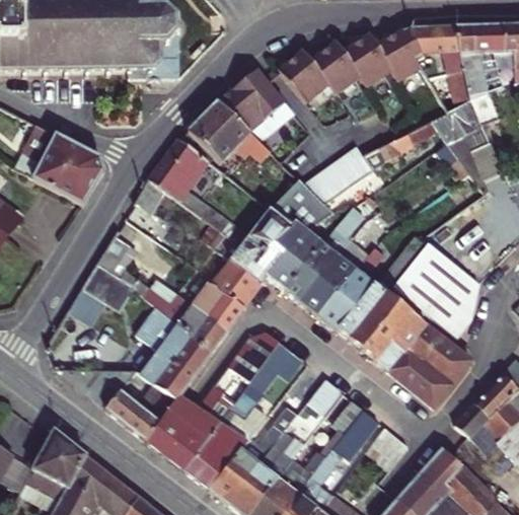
[(88,71),(96,71),(105,71),(105,76),(108,75),(109,71),(127,71),(127,75),(129,75),(128,79),(129,80),(130,78),(141,78),(147,78),(147,81),(155,81),(160,81),(160,78),(176,77),(178,78),(179,77),(178,76),(177,51),(179,51),(179,49),(177,49),(176,34),(178,35),(180,32),(176,30),(175,18),(179,17),(178,13),(174,16),(166,7),(167,3),(166,3),(166,0),(0,0),(0,71),(22,72),(22,76),(25,76),(25,72),(44,71),(44,76),(47,76),(47,71),(64,71),(64,76),(67,76),(67,71),(85,71),(85,76),(88,76),(88,71)]
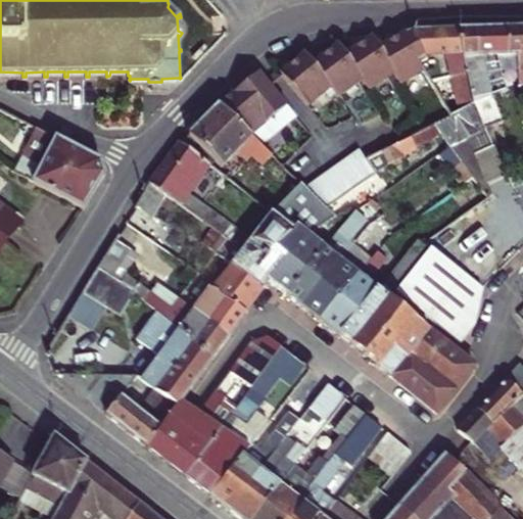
[(522,24),(507,25),(511,52),(518,52),(519,84),(520,95),(522,93),(522,24)]
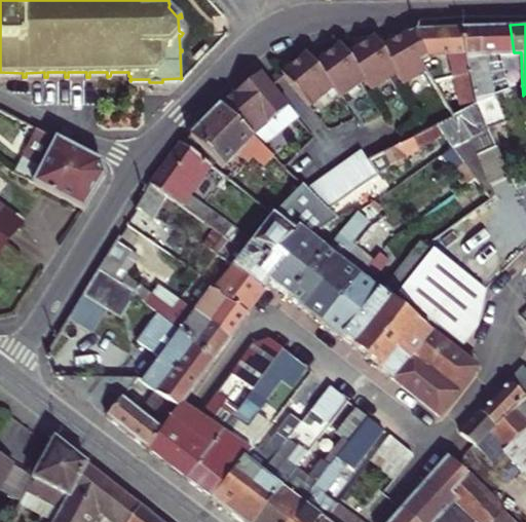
[(499,53),(514,52),(510,25),(478,26),(485,53),(486,53),(490,53),(496,87),(499,92),(509,88),(501,62),(499,53)]
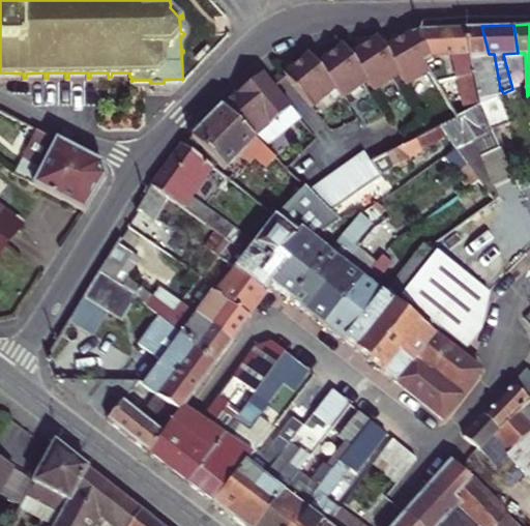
[(500,88),(497,89),(490,54),(489,54),(481,26),(463,27),(479,103),(492,128),(510,120),(500,94),(503,93),(500,88)]
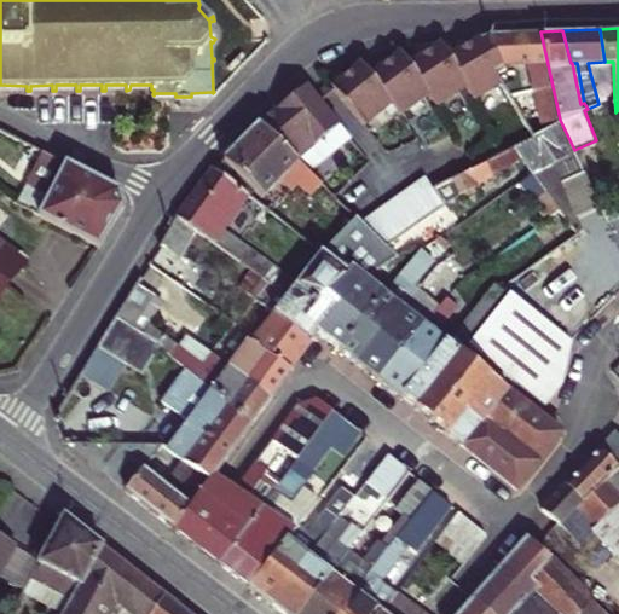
[(548,127),(560,120),(541,32),(489,33),(489,38),(503,64),(533,63),(548,127)]
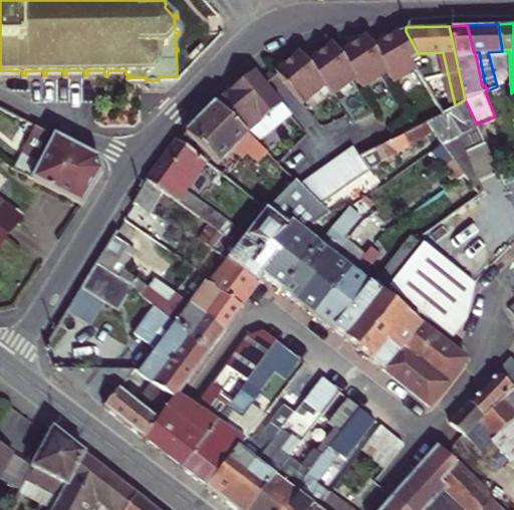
[(412,56),(418,53),(406,31),(406,27),(399,29),(374,45),(388,68),(394,79),(417,66),(412,56)]
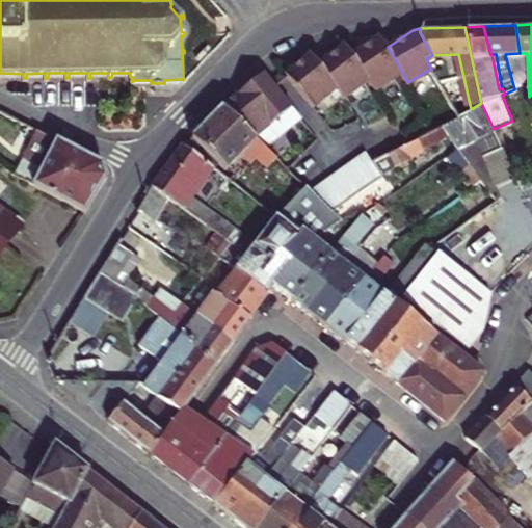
[(375,87),(401,71),(388,47),(379,34),(352,52),(368,77),(375,87)]
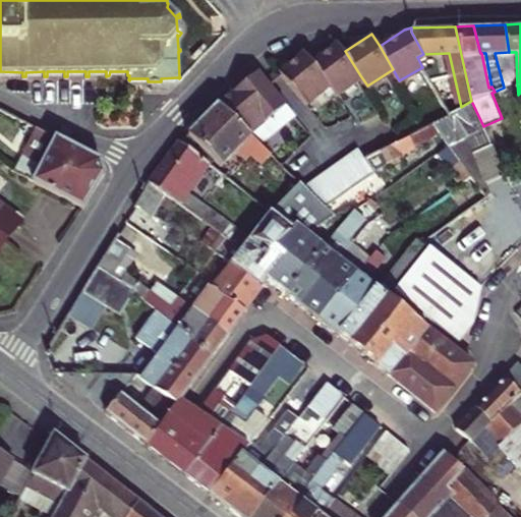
[(337,94),(360,75),(345,51),(338,41),(311,60),(329,83),(337,94)]
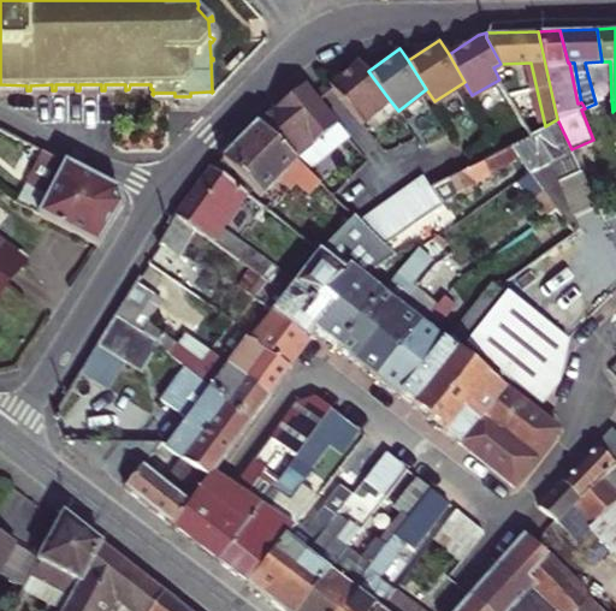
[(362,122),(389,99),(368,71),(360,59),(330,83),(362,122)]
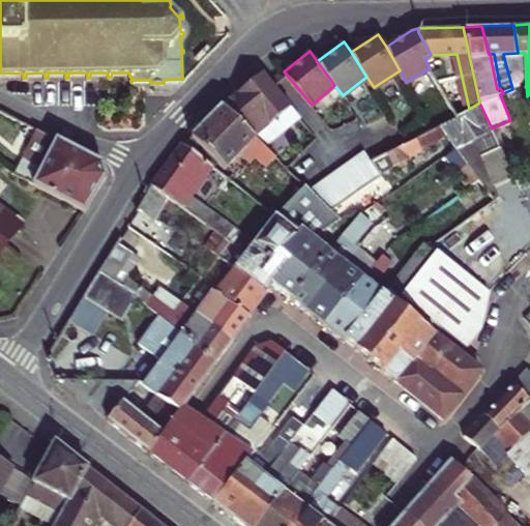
[(265,144),(300,115),(263,69),(223,103),(265,144)]
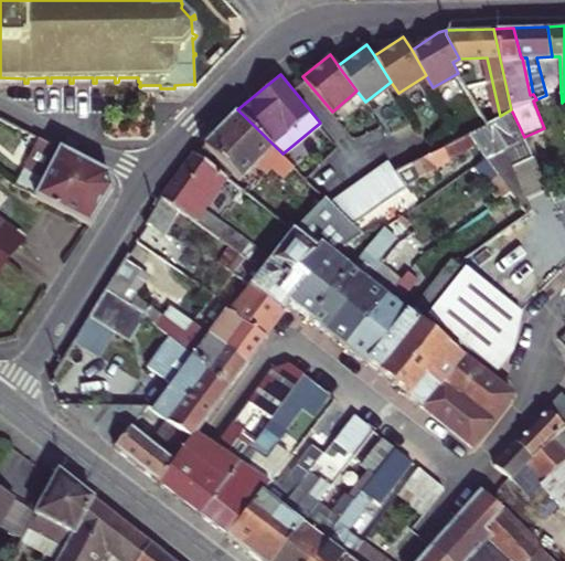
[(468,75),(461,78),(472,99),(480,95),(468,75)]
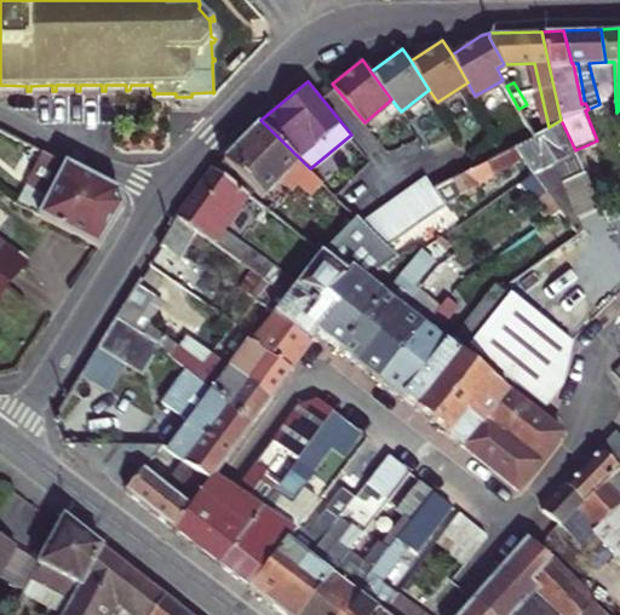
[(323,182),(310,168),(260,120),(224,156),(263,195),(288,170),(313,193),(323,182)]
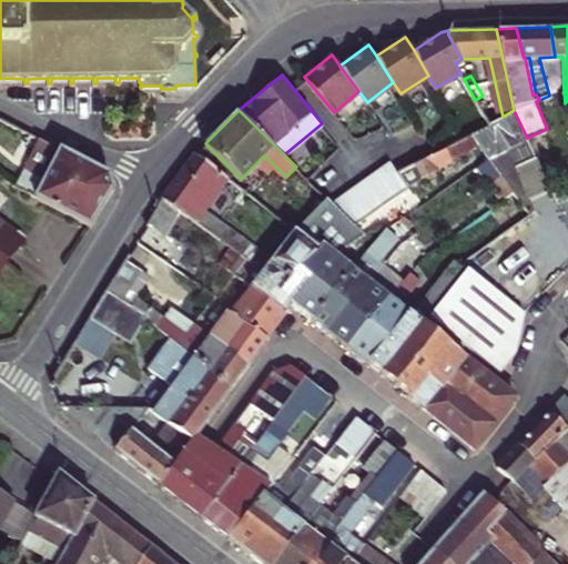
[(536,155),(527,138),(514,110),(503,117),(489,123),(397,170),(407,184),(437,169),(436,165),(450,158),(450,157),(478,142),(489,157),(501,173),(514,190),(529,213),(535,209),(528,195),(514,165),(536,155)]
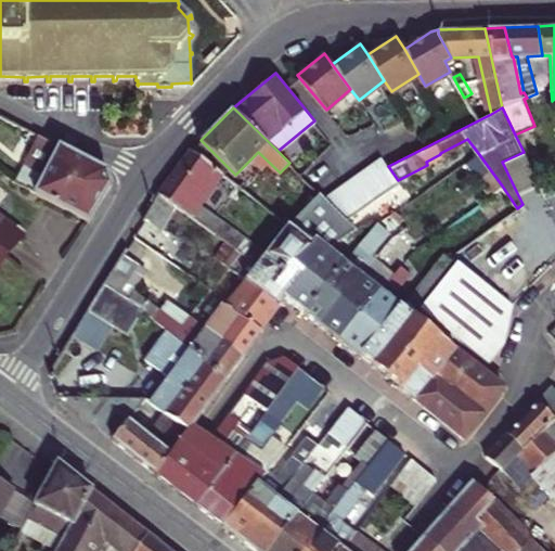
[(112,181),(107,167),(39,132),(14,178),(89,218),(112,181)]
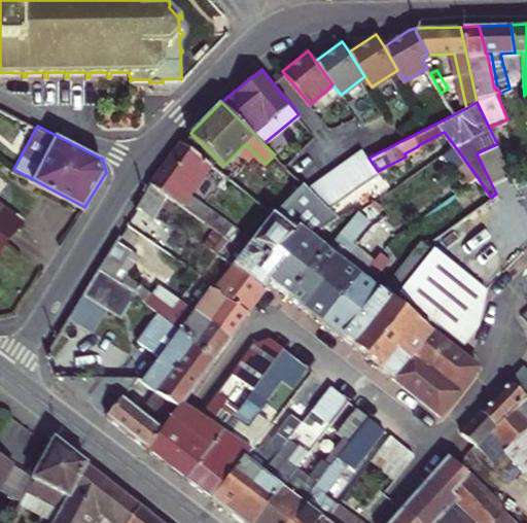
[(224,235),(233,224),(191,194),(213,164),(182,141),(151,180),(169,194),(214,227),(223,234),(224,235)]
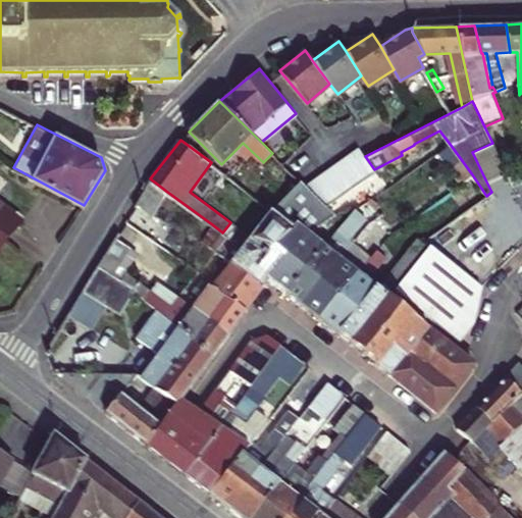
[(485,179),(505,170),(492,143),(472,152),(485,179)]
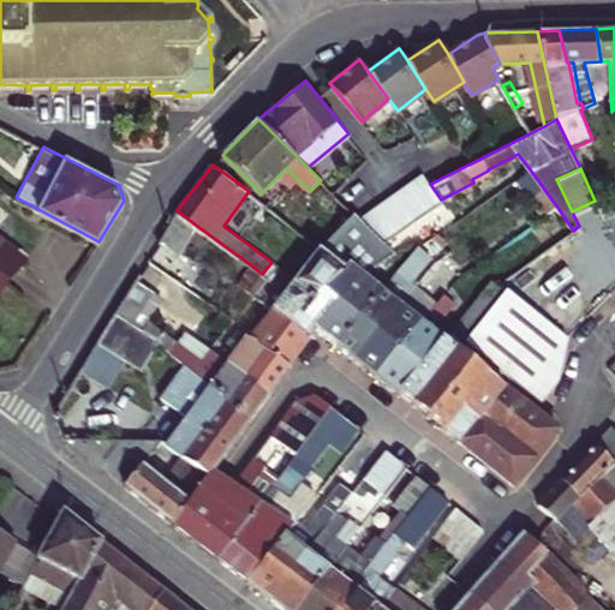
[(531,196),(543,187),(530,169),(519,177),(531,196)]
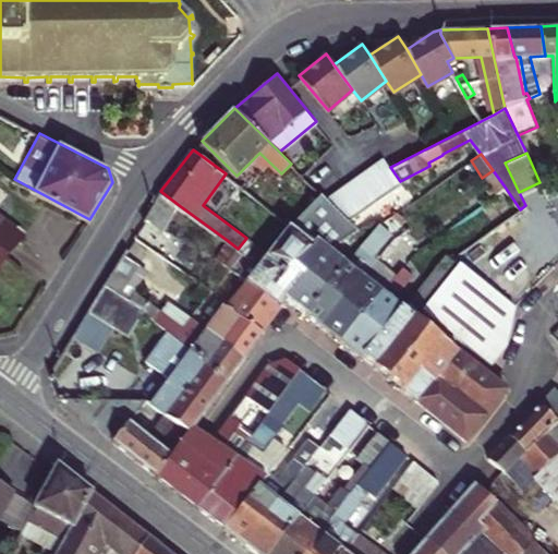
[(401,182),(400,181),(390,167),(384,157),(370,167),(388,191),(401,182)]
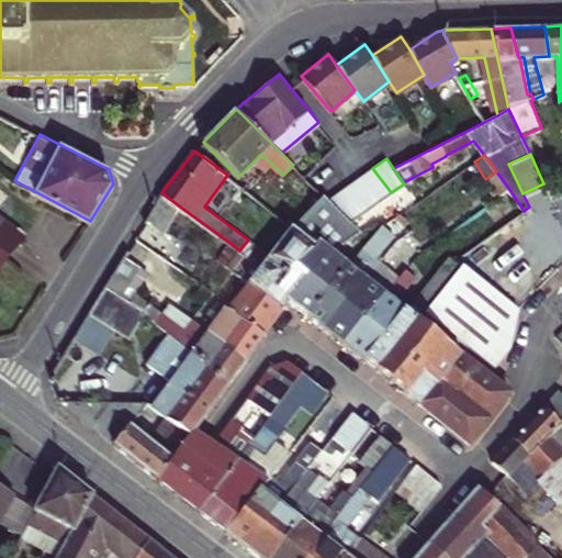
[(298,190),(308,179),(302,173),(293,165),(283,175),(298,190)]
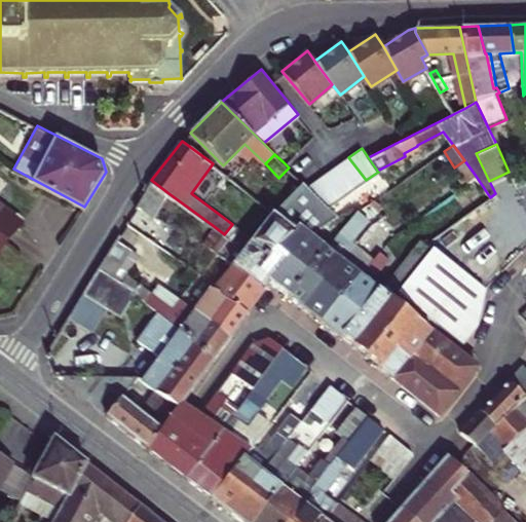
[(352,189),(366,180),(348,157),(336,166),(352,189)]
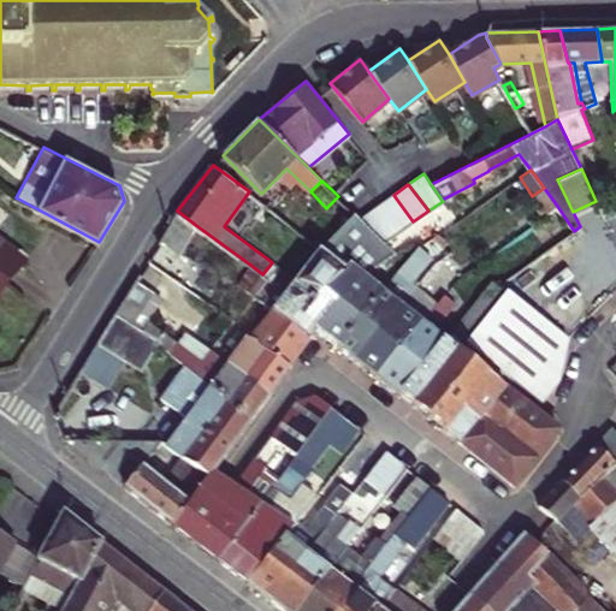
[(509,209),(527,197),(520,184),(501,197),(509,209)]
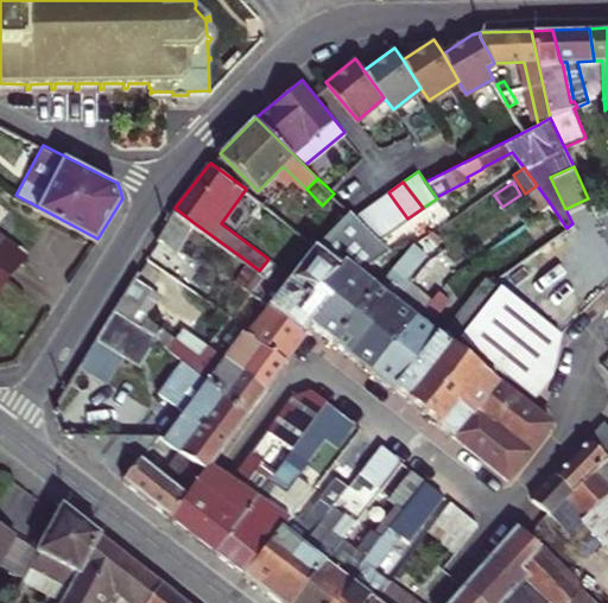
[(537,213),(550,203),(537,185),(525,194),(524,194),(537,213)]
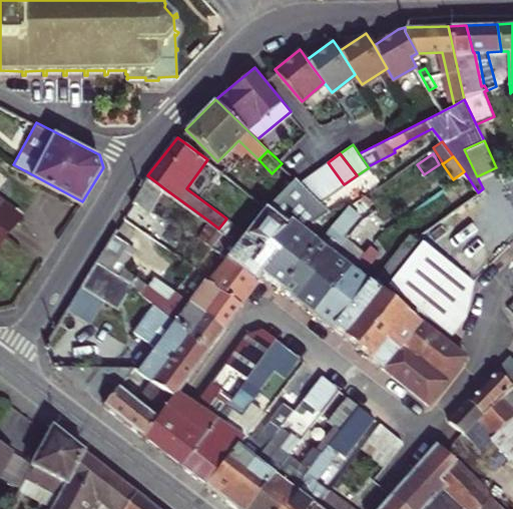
[(332,192),(344,184),(328,162),(316,170),(332,192)]
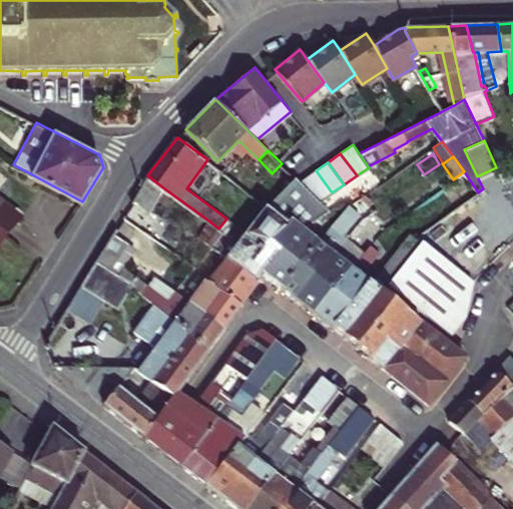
[(503,181),(512,176),(512,164),(498,171),(503,181)]
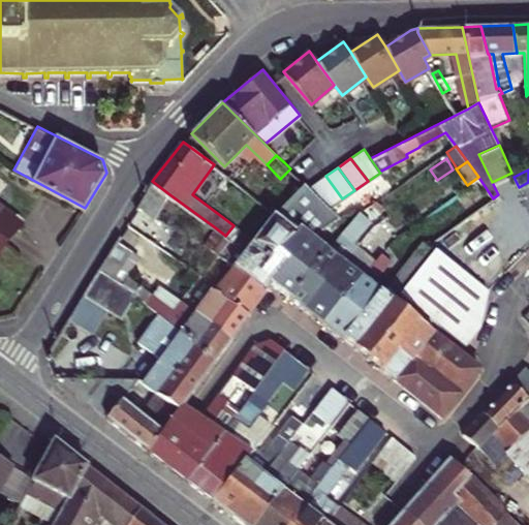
[(330,208),(342,198),(325,176),(309,187),(330,208)]
